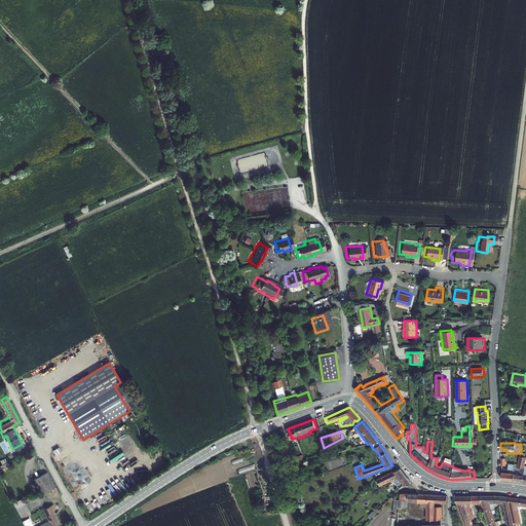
[(525,483),(525,465),(525,459),(525,457),(519,456),(517,464),(509,463),(509,470),(501,468),(501,480),(508,480),(515,482),(524,483),(525,483)]
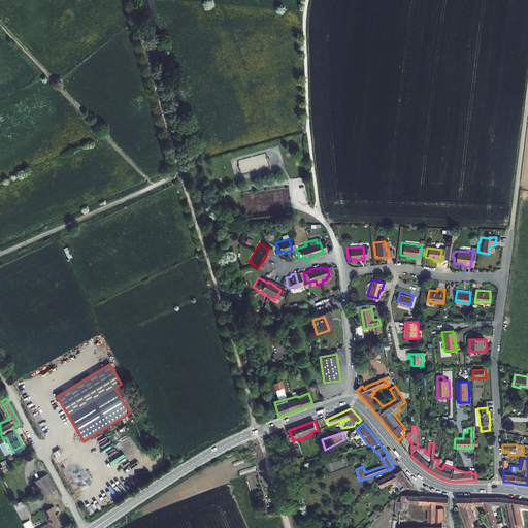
[(295,459),(279,463),(282,468),(297,464),(295,459)]
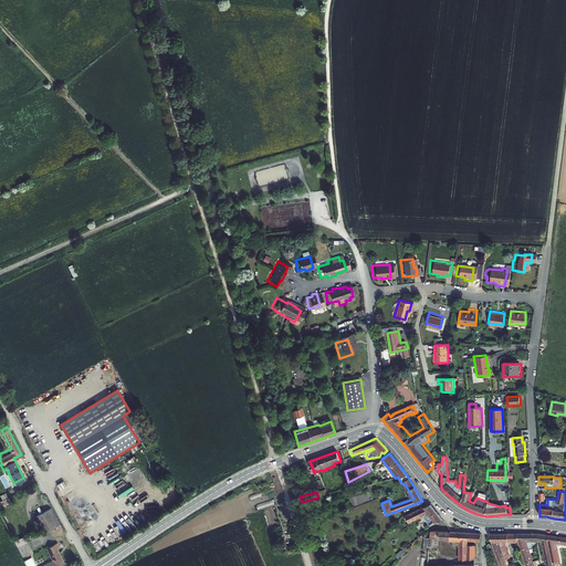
[(431,505),(407,516),(410,524),(426,516),(429,521),(432,519),(437,524),(443,520),(431,505)]
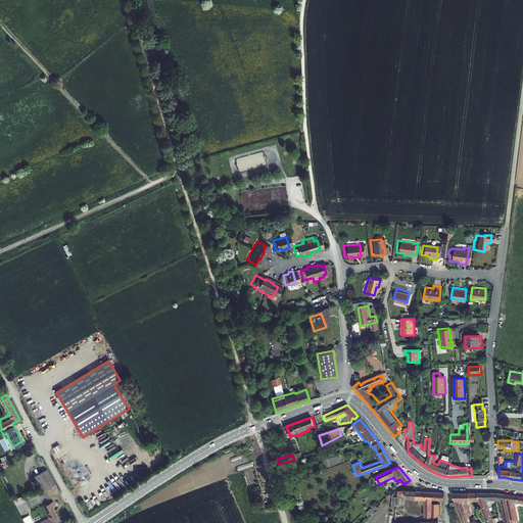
[(51,484),(42,468),(30,476),(37,486),(31,489),(33,493),(51,484)]
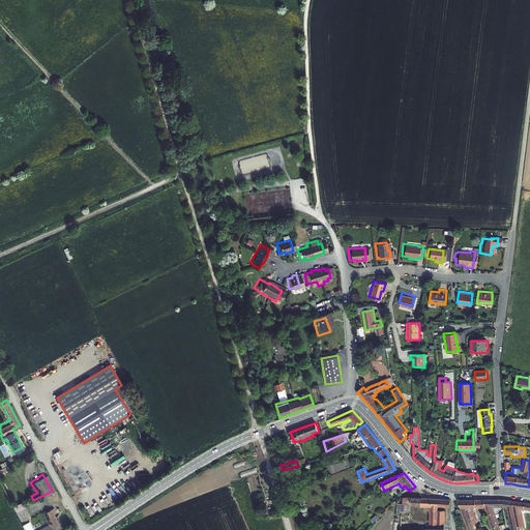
[(402,498),(398,499),(398,504),(392,504),(391,517),(396,517),(395,529),(439,529),(420,529),(402,529),(403,517),(404,517),(404,505),(418,506),(418,511),(425,511),(425,525),(440,524),(440,511),(433,510),(433,507),(445,507),(445,500),(437,499),(416,498),(402,498)]
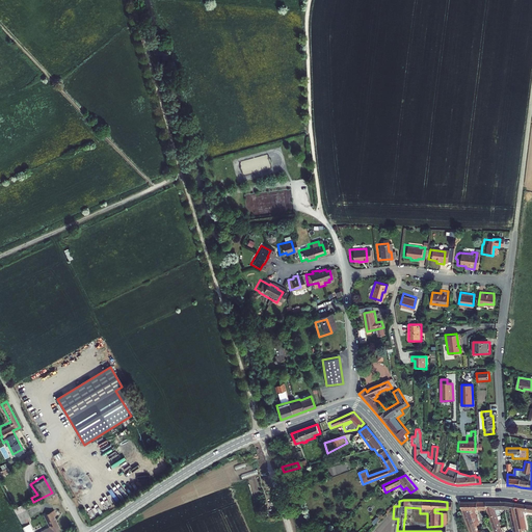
[(476,502),(459,502),(470,531),(476,531),(474,525),(479,524),(474,509),(483,510),(486,509),(484,502),(476,502)]
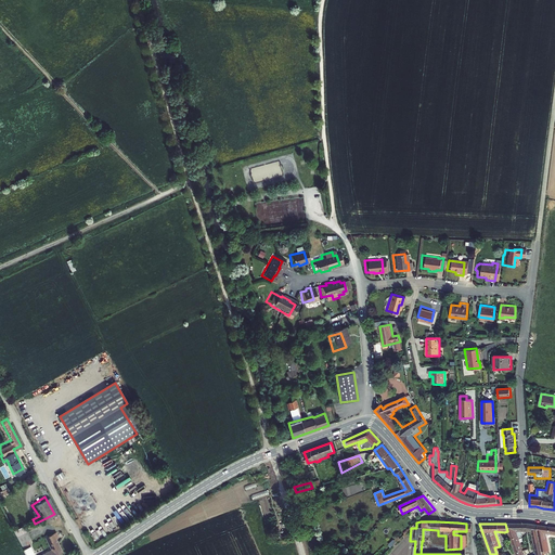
[(506,524),(517,554),(527,554),(520,536),(523,534),(524,528),(537,528),(537,525),(519,524),(506,524)]
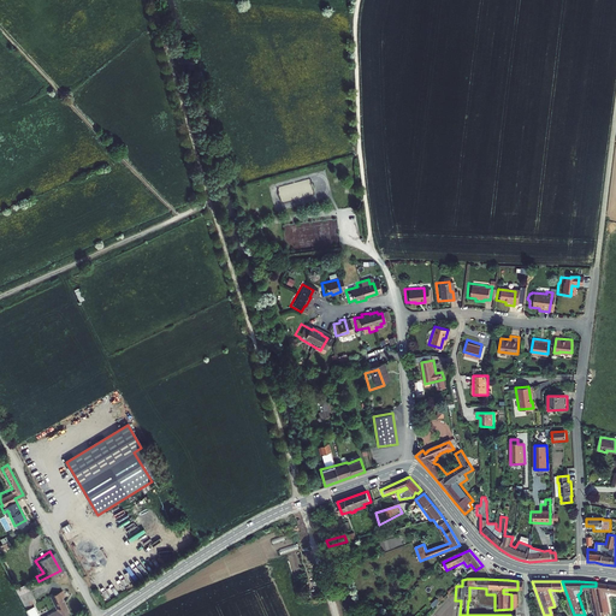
[(615,584),(608,582),(596,582),(596,586),(594,590),(602,615),(604,615),(606,615),(609,615),(602,591),(615,593),(615,596),(615,594),(615,584)]
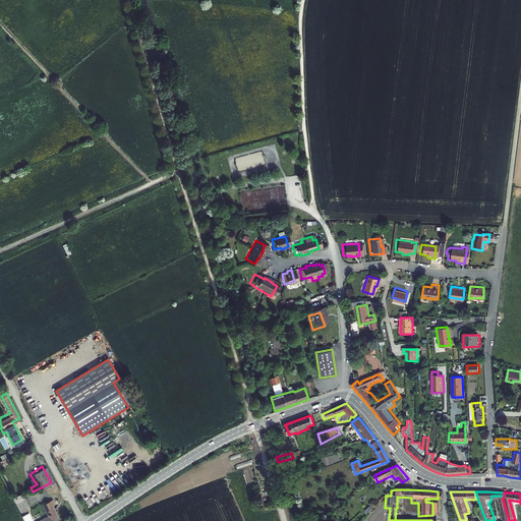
[(25,520),(57,520),(57,519),(59,518),(53,506),(55,505),(53,500),(44,505),(50,516),(40,520),(33,520),(26,507),(29,506),(22,495),(14,499),(25,520)]
